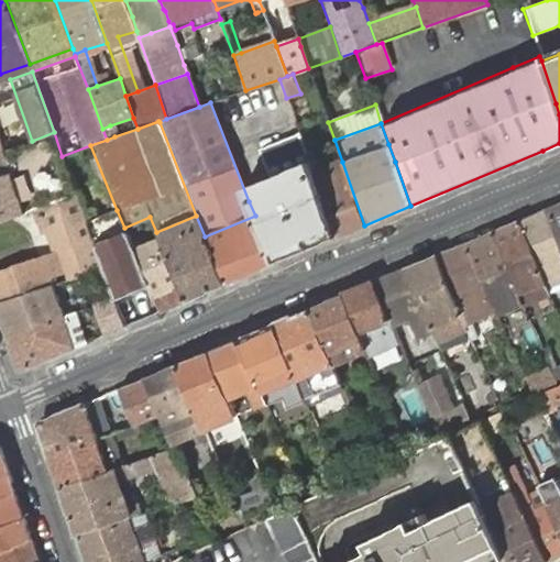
[(102,129),(107,140),(114,136),(110,125),(102,129)]
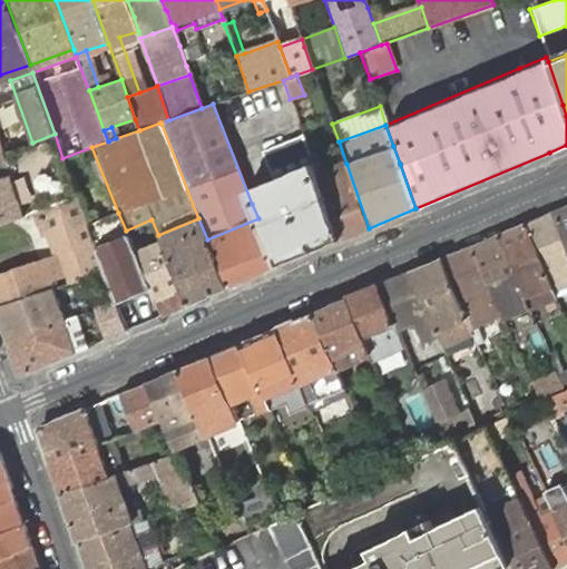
[(258,218),(277,266),(340,241),(316,176),(303,137),(262,154),(272,179),(247,189),(252,204),(258,218)]
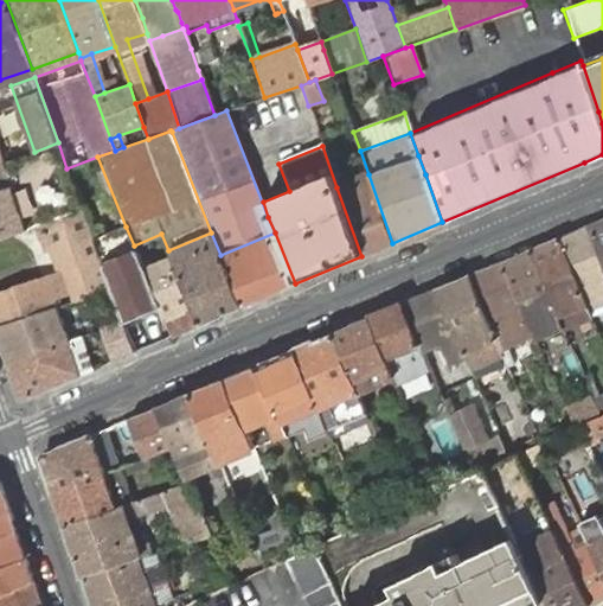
[(0,190),(11,186),(0,158),(0,190)]
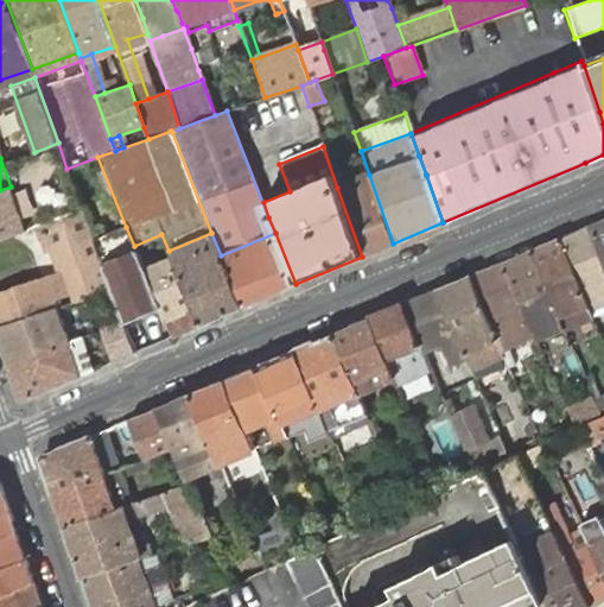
[(339,191),(362,257),(393,244),(370,178),(339,191)]
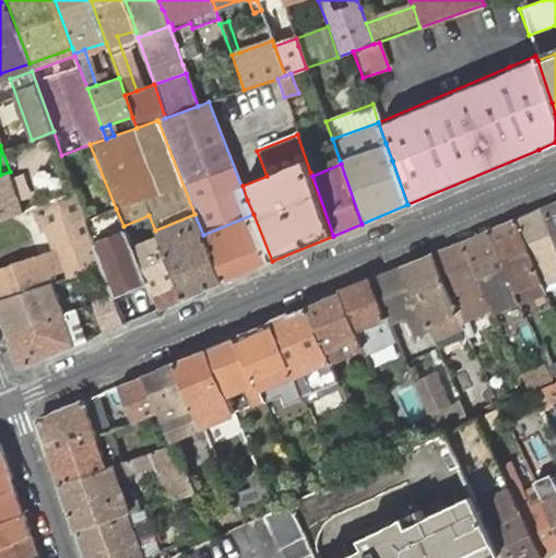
[(10,171),(0,175),(0,218),(23,211),(10,171)]
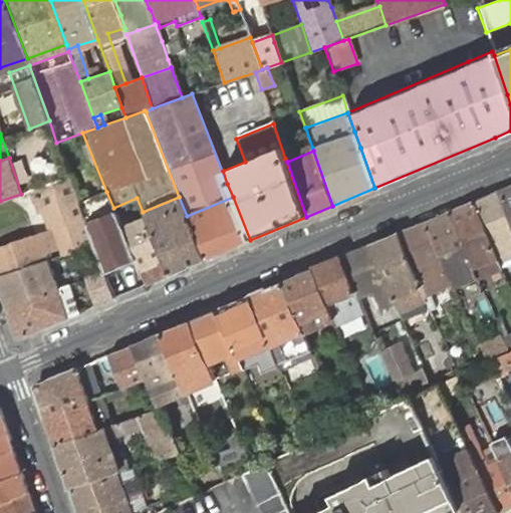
[(51,229),(0,247),(0,276),(48,260),(93,245),(78,204),(68,177),(31,190),(39,213),(45,210),(51,229)]
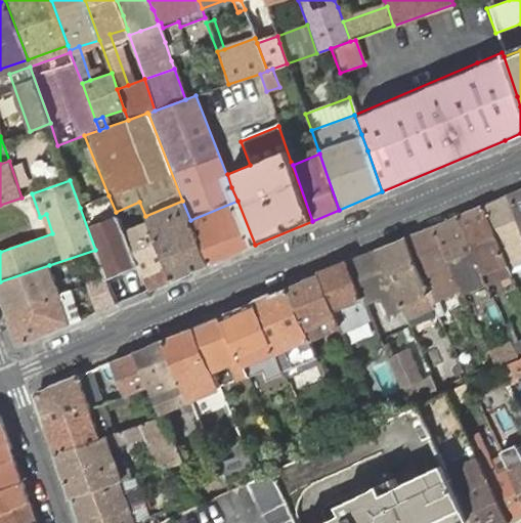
[(520,188),(507,194),(520,230),(520,188)]
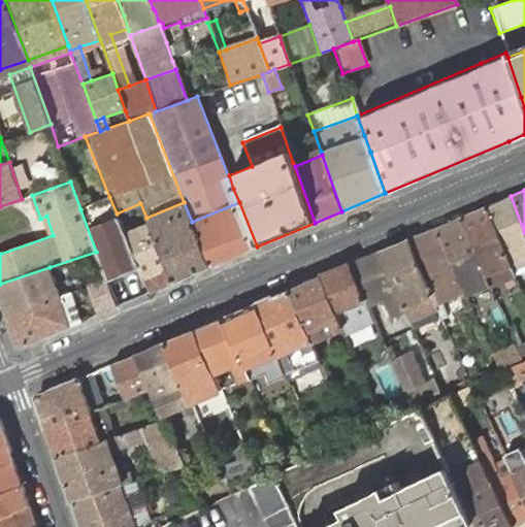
[(524,232),(511,196),(486,206),(513,268),(524,263),(524,232)]
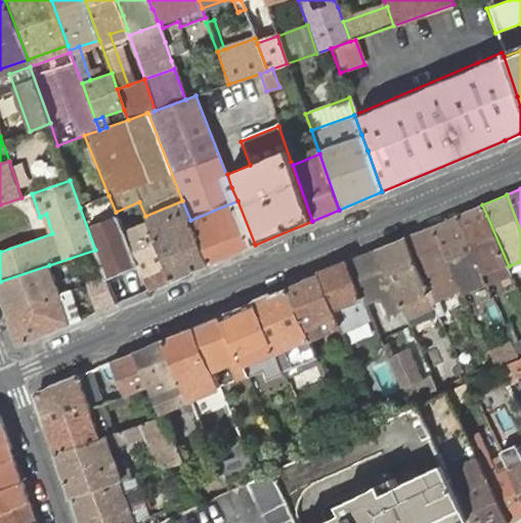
[(83,207),(80,208),(95,250),(105,276),(106,279),(138,266),(125,234),(116,212),(109,195),(106,198),(83,207)]
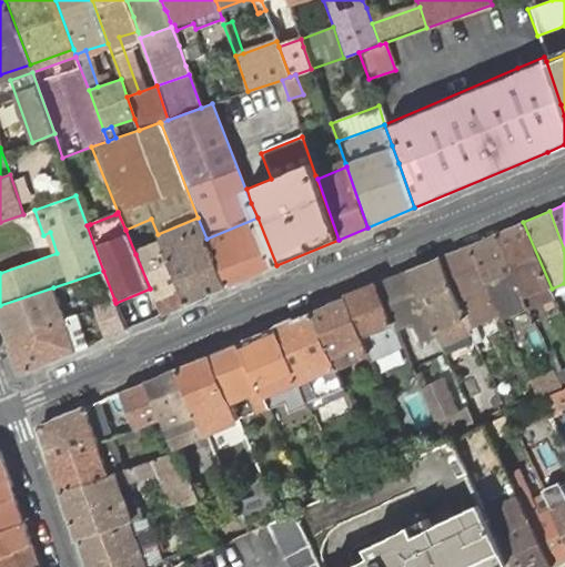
[(198,218),(158,234),(162,243),(187,304),(225,287),(207,239),(198,218)]
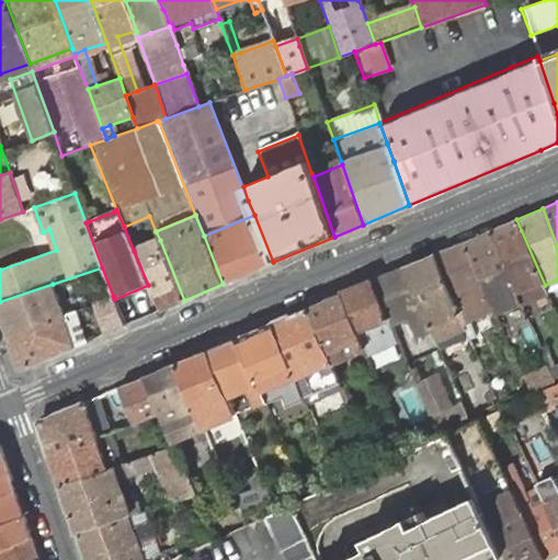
[(204,236),(223,284),(252,272),(273,262),(254,215),(204,236)]
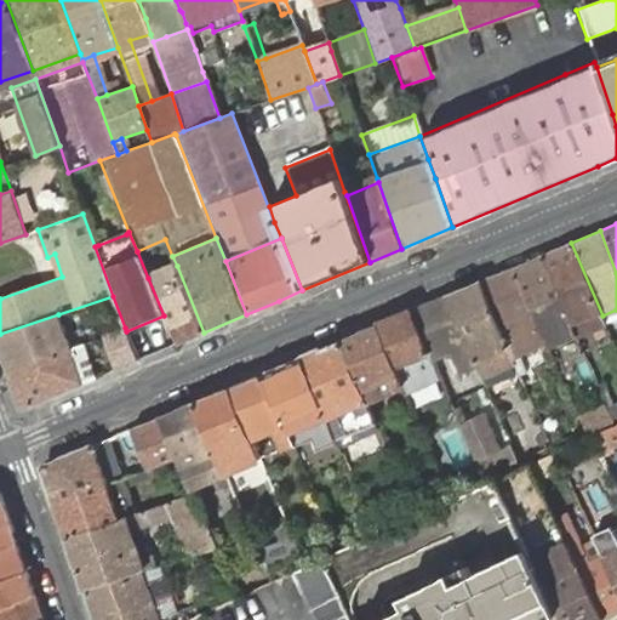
[(571,243),(541,256),(575,333),(576,336),(598,326),(605,323),(603,316),(571,243)]
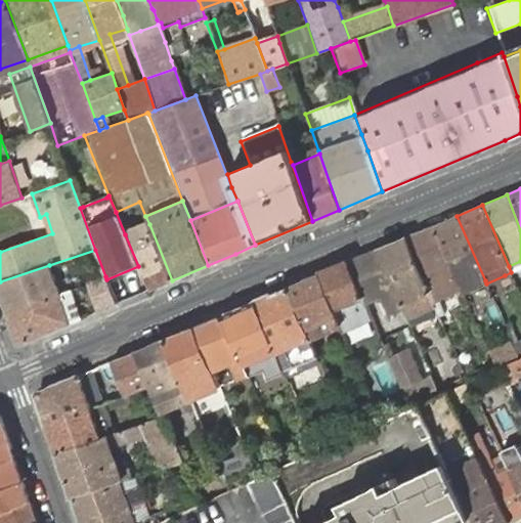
[(457,216),(433,225),(460,290),(461,291),(485,280),(457,216)]
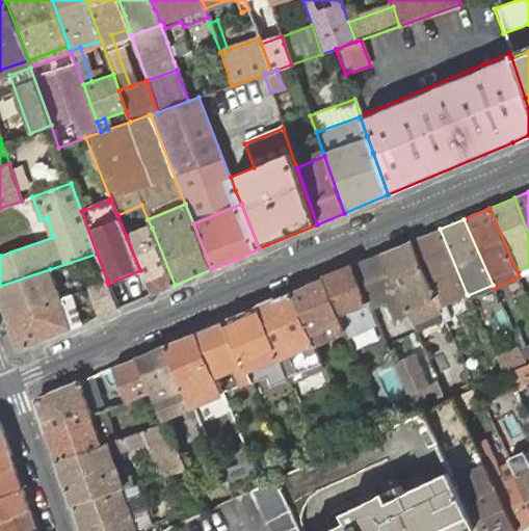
[(152,228),(127,238),(140,270),(151,294),(175,285),(152,228)]
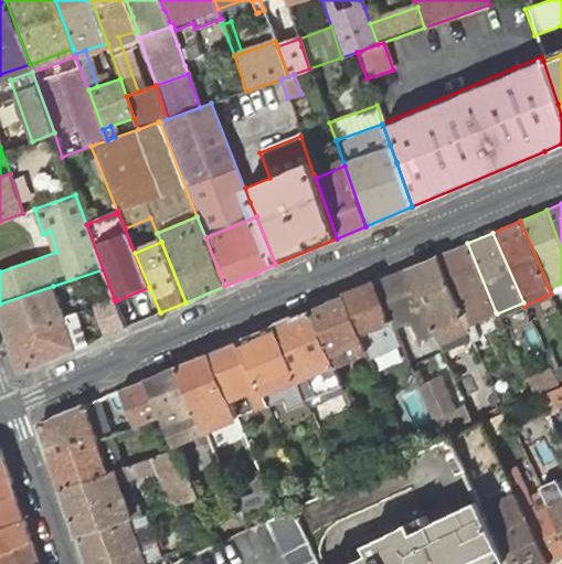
[(467,243),(436,256),(466,327),(496,312),(467,243)]
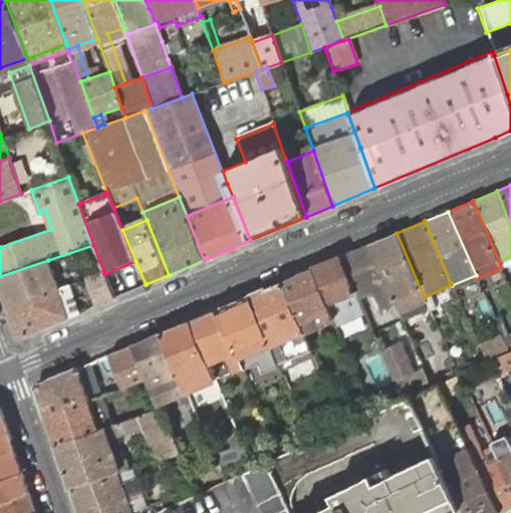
[(397,233),(368,245),(393,300),(398,312),(409,307),(415,305),(425,300),(424,297),(397,233)]
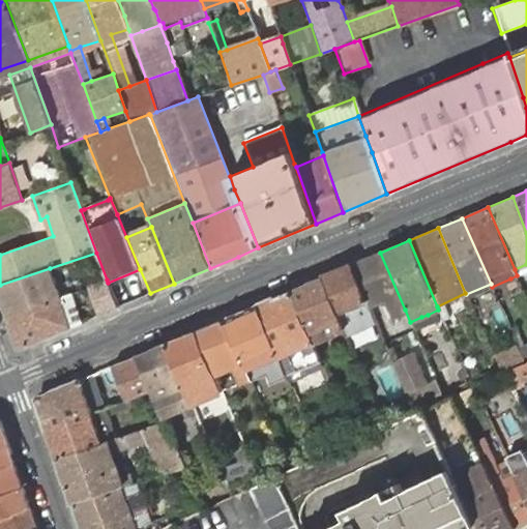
[(405,310),(380,253),(350,265),(364,301),(367,306),(386,298),(402,333),(413,328),(410,322),(405,310)]
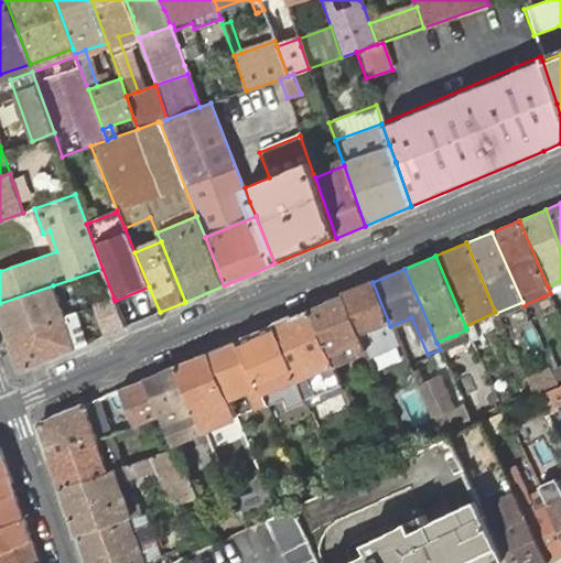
[(373,282),(342,295),(357,334),(388,321),(373,282)]
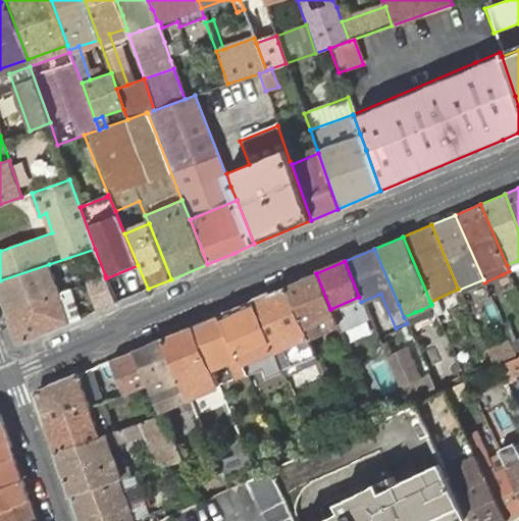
[(49,264),(0,280),(0,297),(5,313),(69,288),(67,281),(61,283),(56,285),(52,274),(49,264)]
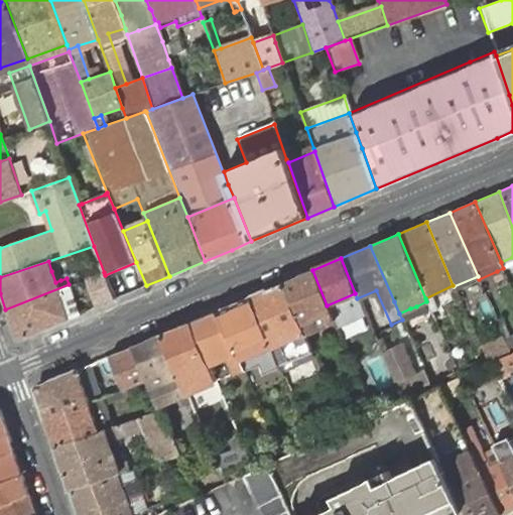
[(503,268),(497,271),(501,281),(507,278),(503,268)]
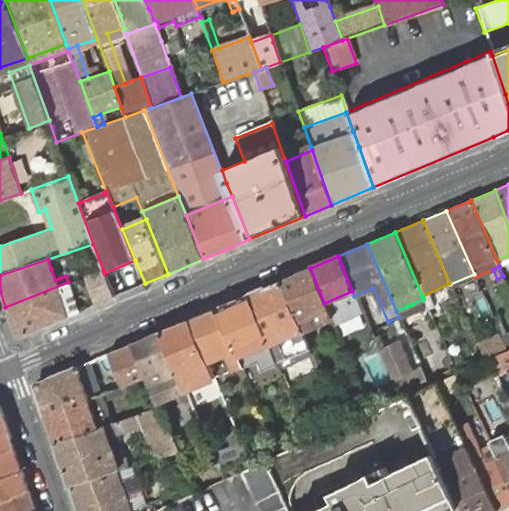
[(310,268),(279,281),(301,331),(325,321),(331,334),(337,332),(324,303),(310,268)]
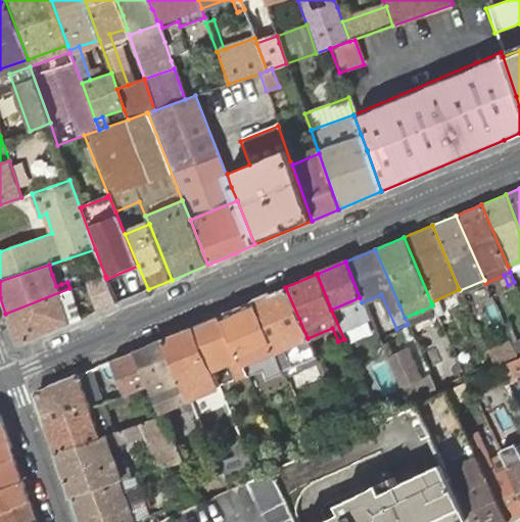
[(98,311),(115,303),(106,279),(105,276),(88,282),(98,311)]
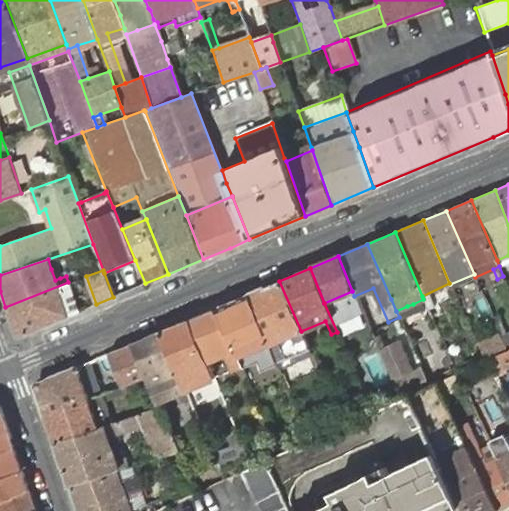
[(72,281),(76,279),(73,273),(66,276),(68,282),(72,281)]
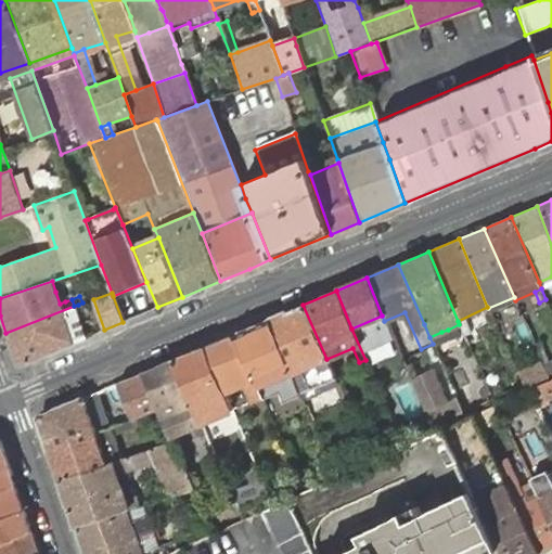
[(514,297),(488,308),(492,319),(505,313),(512,310),(514,316),(521,312),(515,300),(514,297)]
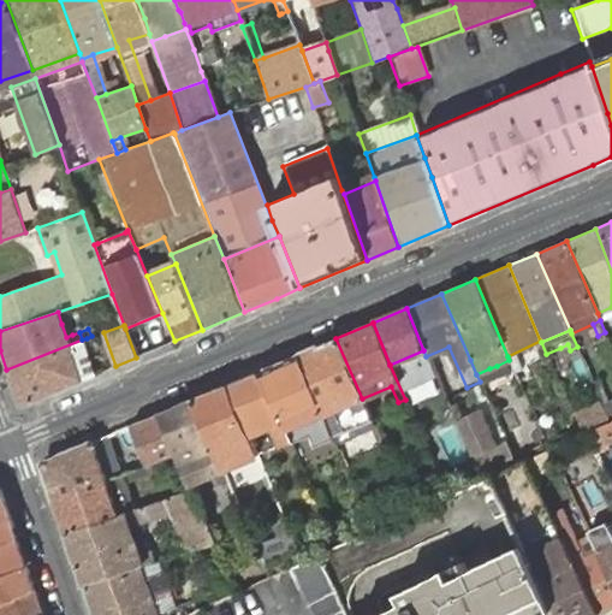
[(22,406),(94,374),(90,364),(88,358),(75,362),(72,355),(93,347),(99,346),(95,335),(91,336),(87,338),(82,339),(6,370),(18,404),(22,406)]
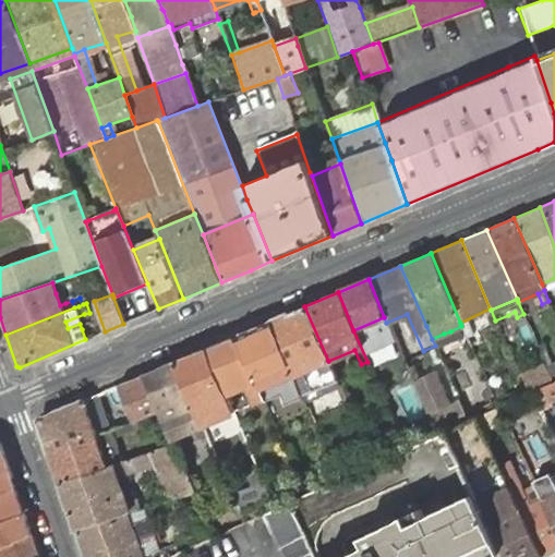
[(304,306),(269,321),(290,371),(301,396),(337,382),(328,361),(304,306)]
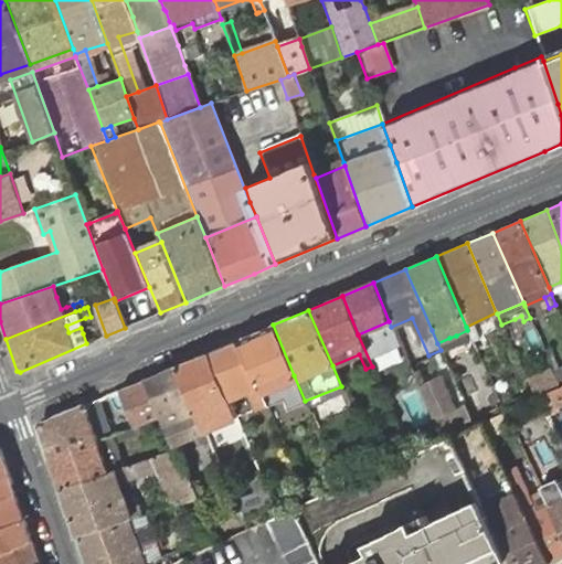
[(273,325),(237,339),(260,390),(265,405),(266,407),(283,400),(286,408),(305,401),(294,375),(273,325)]
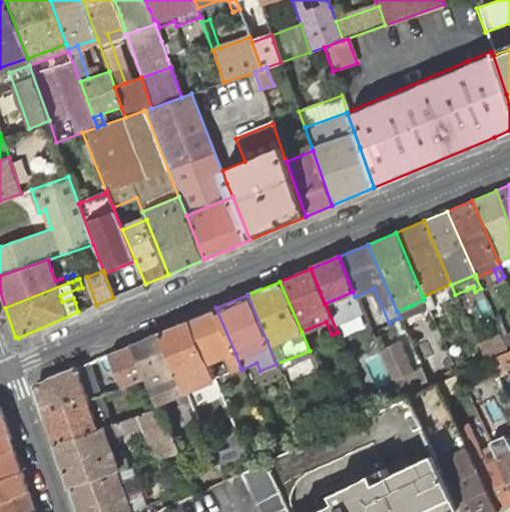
[(215,308),(187,321),(205,364),(222,357),(229,372),(240,368),(235,354),(215,308)]
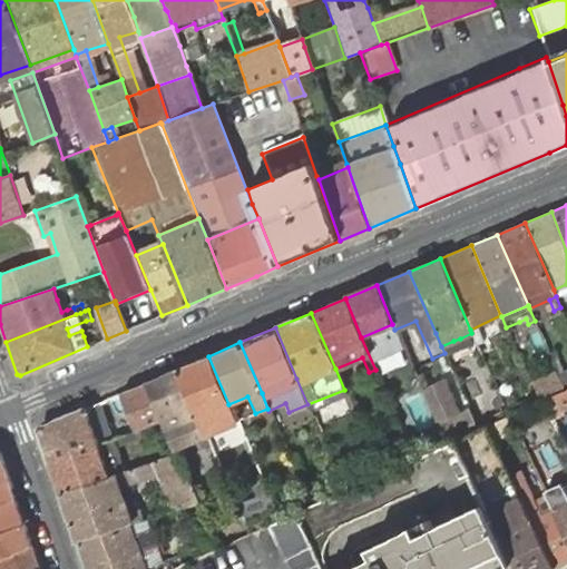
[(208,356),(176,370),(203,434),(204,435),(217,430),(223,428),(236,422),(228,404),(208,356)]
